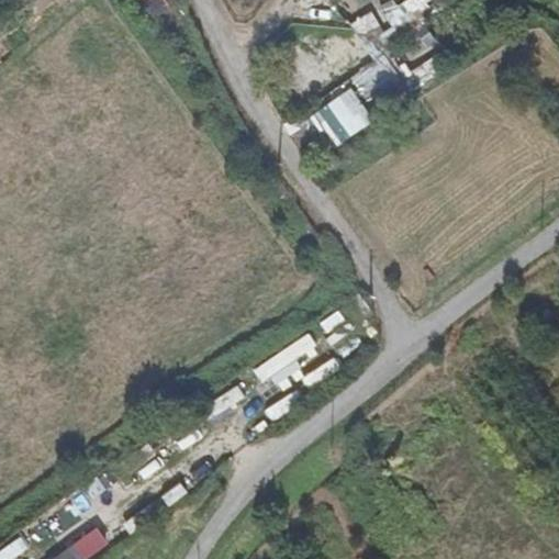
[(137,0),(151,17),(163,9),(156,0),(137,0)]
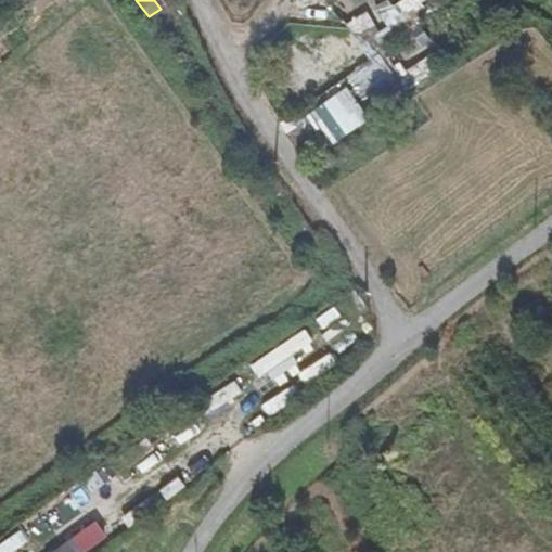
[(358,72),(369,64),(345,33),(334,40),(358,72)]
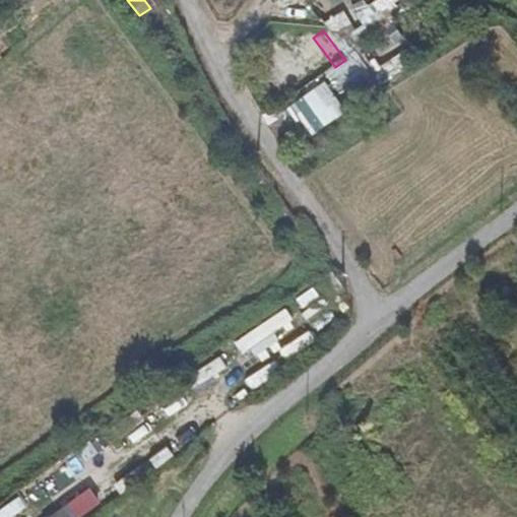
[(301,45),(267,70),(277,84),(286,76),(295,87),(319,69),(301,45)]
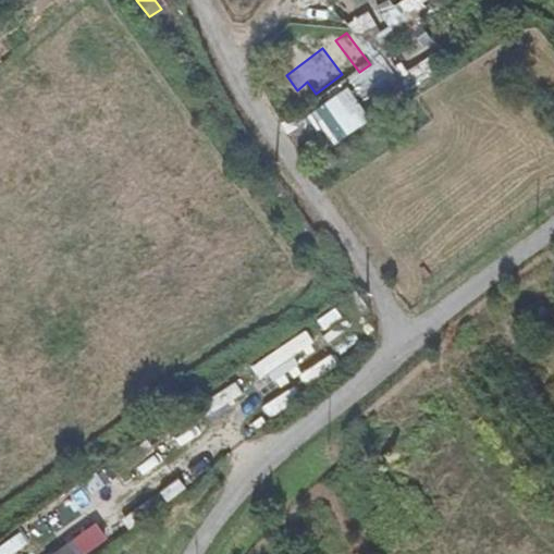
[(310,114),(334,146),(370,118),(346,87),(310,114)]
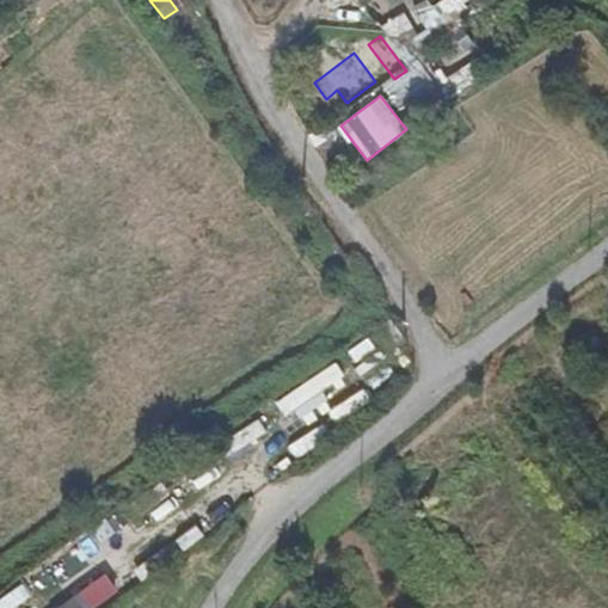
[(105,575),(73,597),(81,607),(92,607),(117,591),(105,575)]
